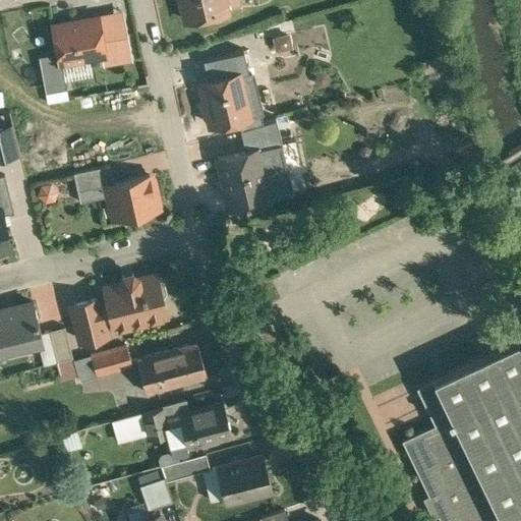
[(180,0),(186,22),(208,17),(213,20),(221,18),(224,13),(227,12),(223,0),(180,0)]
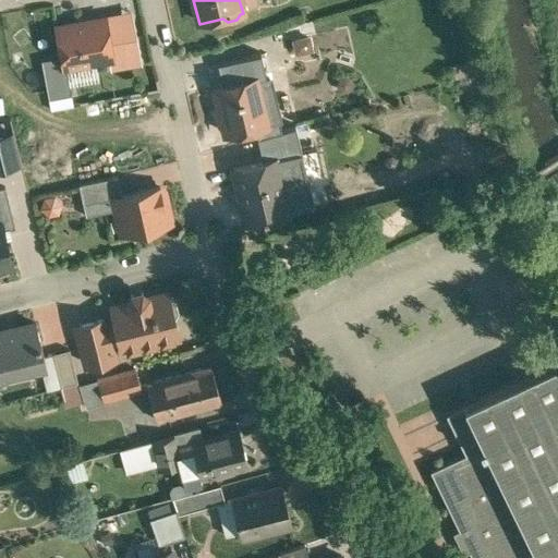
[(105,20),(57,28),(63,59),(65,70),(67,70),(112,61),(105,20)]
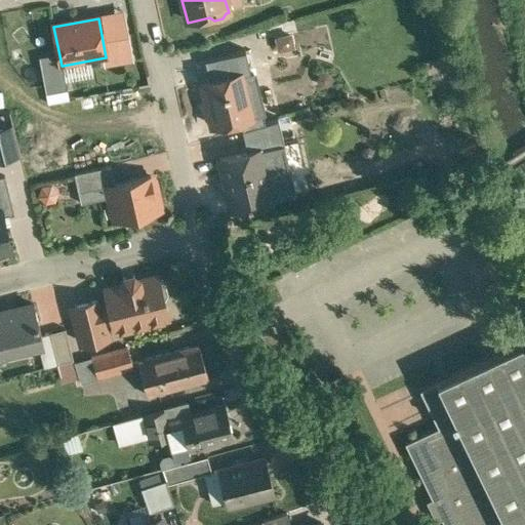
[(246,53),(209,62),(214,81),(239,76),(240,77),(250,75),(246,53)]
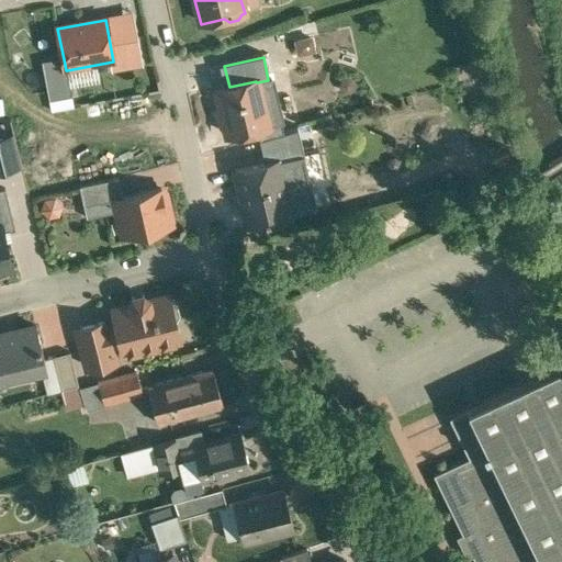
[(64,59),(42,64),(49,102),(72,98),(67,70),(66,70),(64,59)]
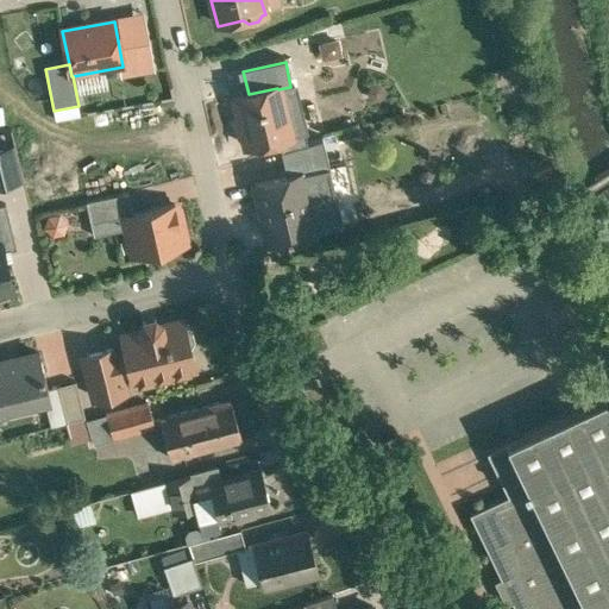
[(249,94),(234,98),(246,148),(301,135),(301,133),(290,87),(278,89),(277,88),(249,94)]
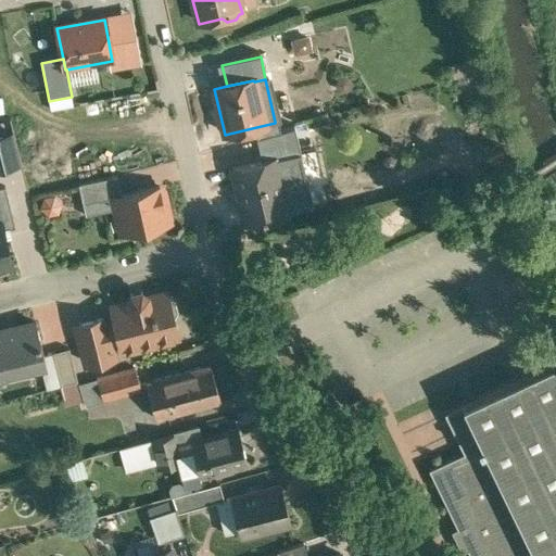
[(294,129),(257,140),(263,164),(275,161),(275,163),(287,160),(302,156),(294,129)]
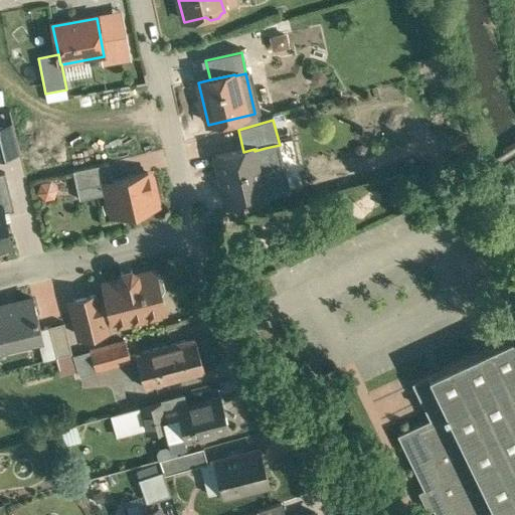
[(13,125),(0,127),(0,156),(19,152),(13,125)]
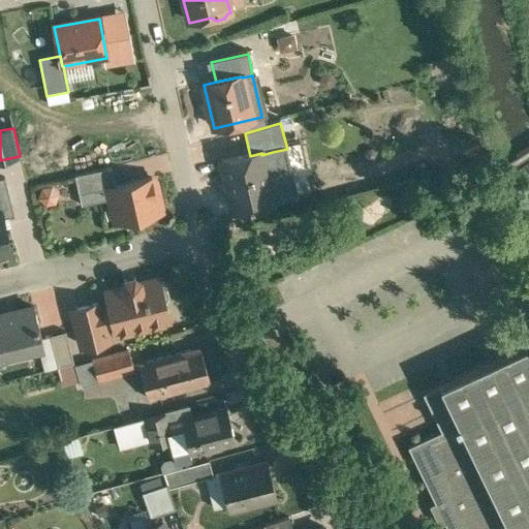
[(250,156),(222,162),(234,213),(273,204),(267,176),(281,173),(277,156),(273,152),(261,155),(261,153),(250,156)]
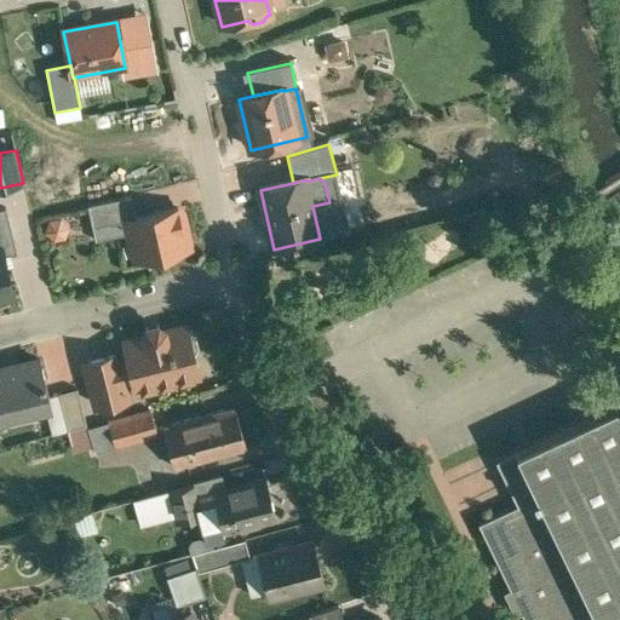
[(130,197),(87,207),(96,242),(131,235),(128,222),(135,220),(130,197)]
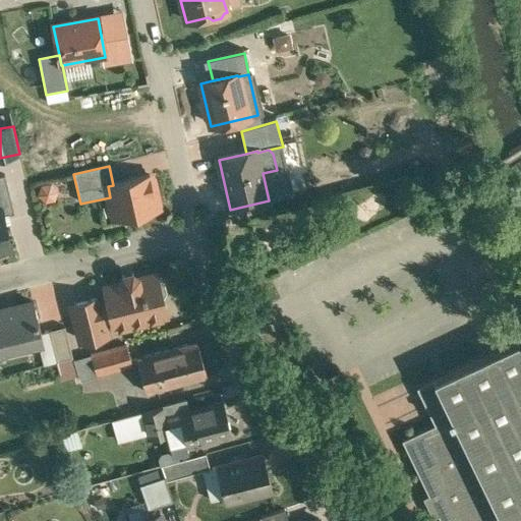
[(4,175),(0,176),(0,209),(1,209),(3,216),(8,214),(9,215),(14,214),(4,175)]
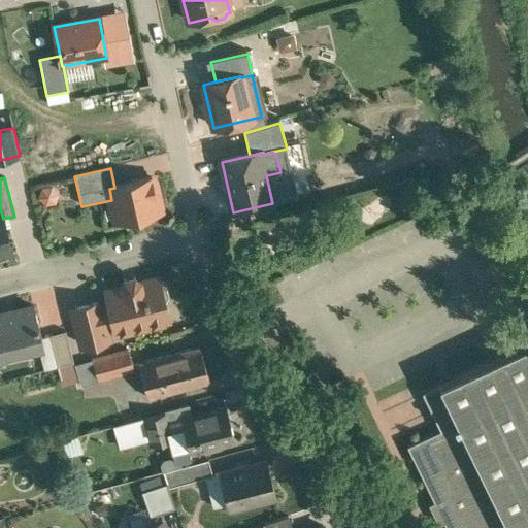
[(114,188),(109,189),(111,200),(113,206),(118,205),(121,221),(159,211),(152,179),(114,188)]
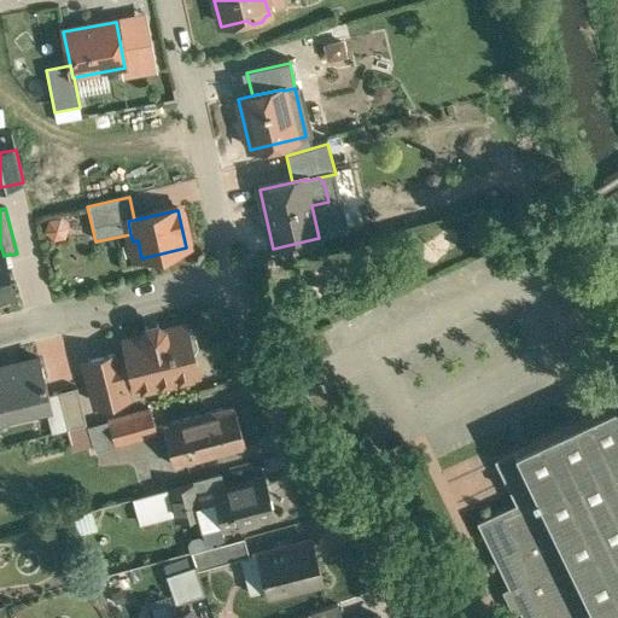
[(0,299),(13,297),(4,256),(1,248),(0,248),(0,299)]
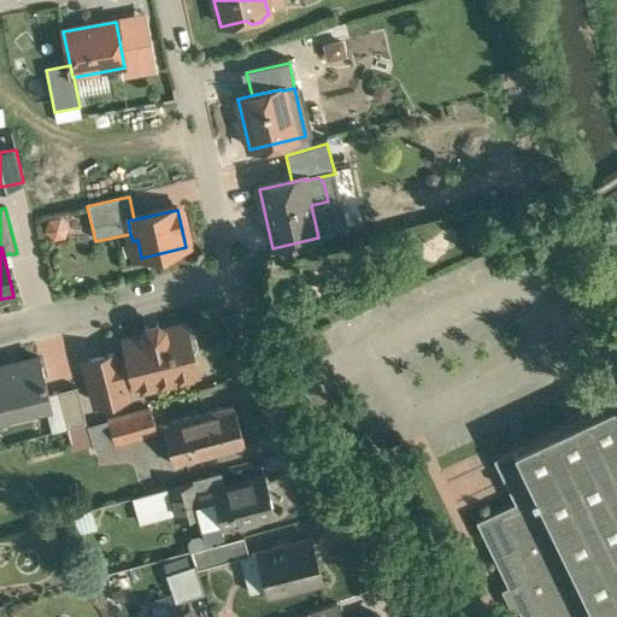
[(183,327),(124,342),(129,359),(117,363),(123,383),(134,381),(136,391),(195,375),(191,354),(193,353),(198,346),(194,334),(187,330),(184,330),(183,327)]
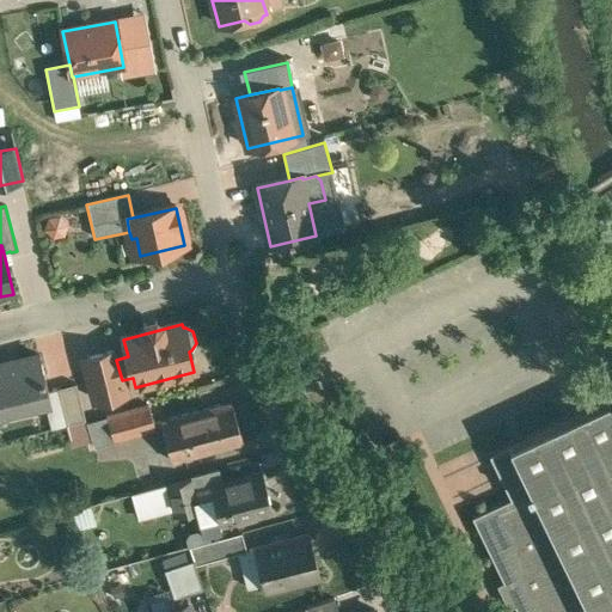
[(115,353),(85,360),(96,402),(126,395),(122,380),(116,360),(115,353)]
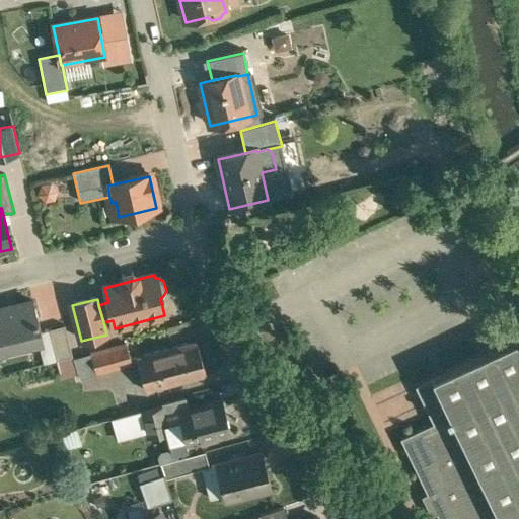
[(32,302),(0,310),(0,352),(1,352),(0,348),(0,347),(41,338),(42,342),(43,342),(32,302)]
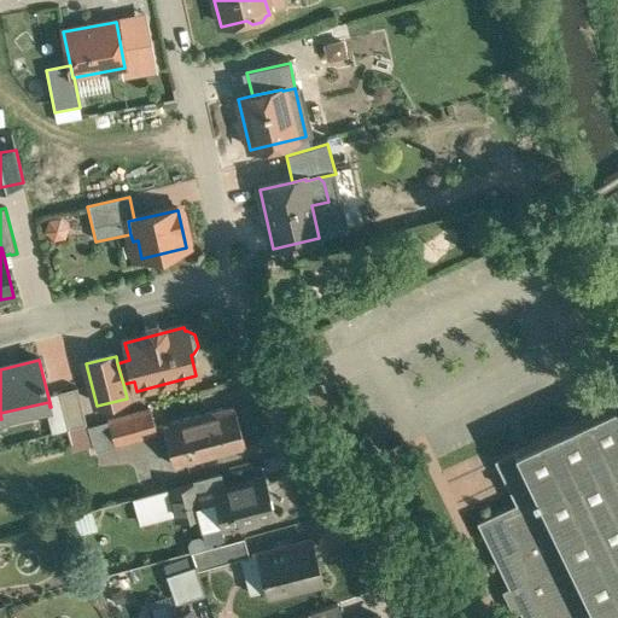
[(76,389),(58,394),(68,431),(86,426),(76,389)]
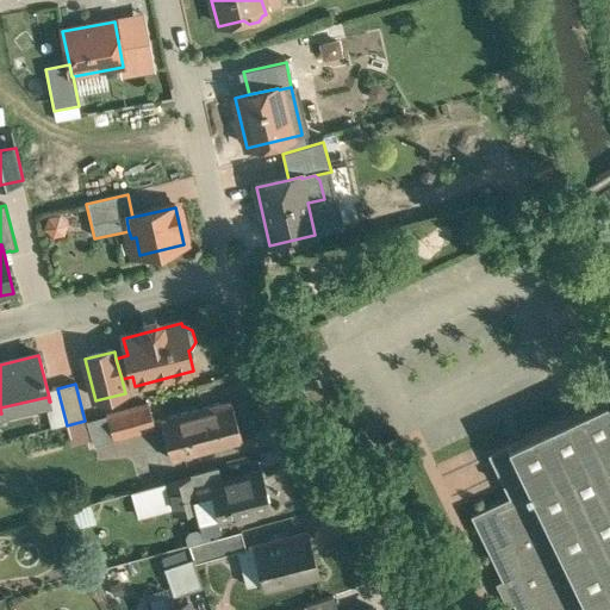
[(609,609),(609,404),(605,396),(489,455),(510,498),(472,517),(503,582),(496,584),(508,608),(514,604),(516,609),(609,609)]
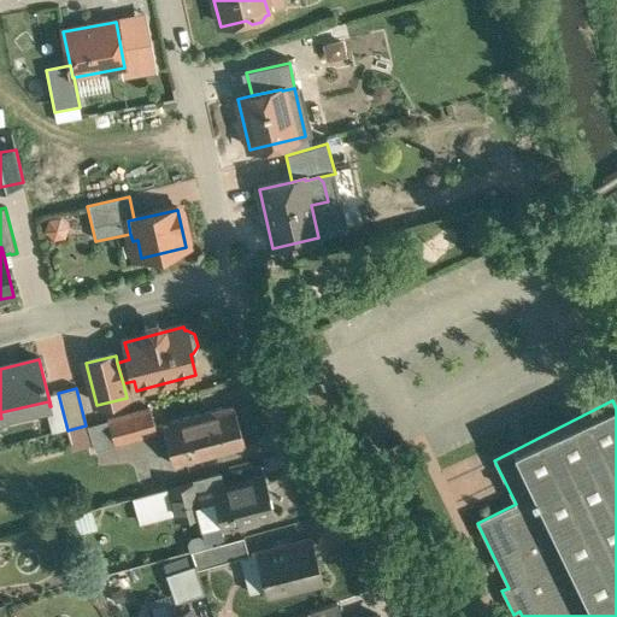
[(234,407),(163,427),(174,468),(246,448),(234,407)]
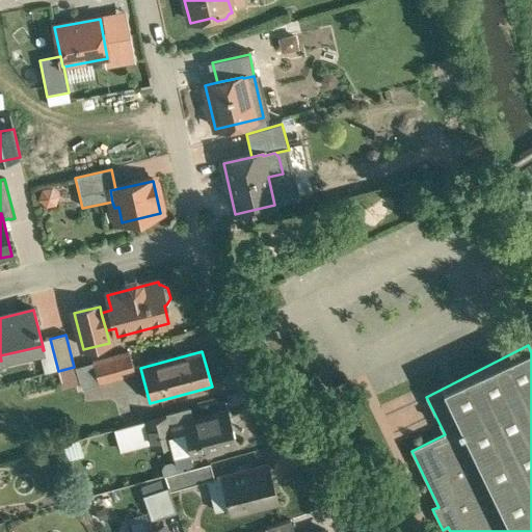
[(129,353),(92,364),(99,386),(135,375),(129,353)]
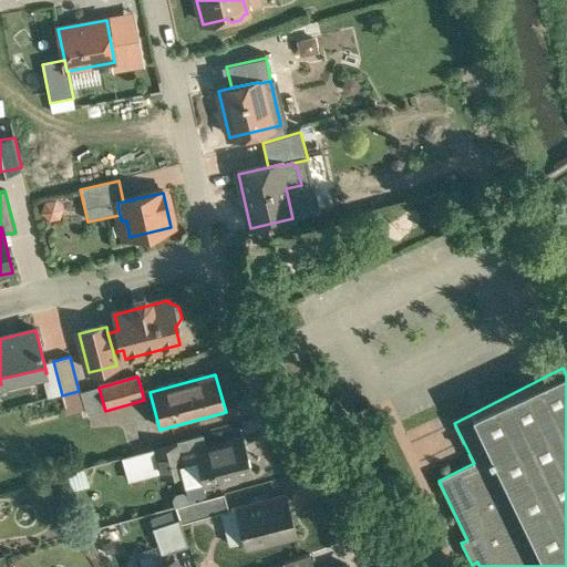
[(243,439),(206,449),(202,436),(177,443),(177,445),(178,445),(186,473),(185,474),(189,492),(206,487),(206,486),(232,480),(232,481),(253,475),(243,439)]
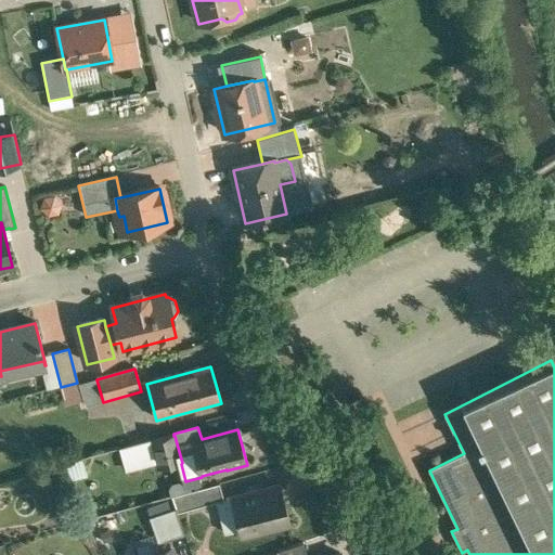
[(173,436),(151,442),(153,450),(158,469),(181,464),(182,463),(175,436),(173,436)]
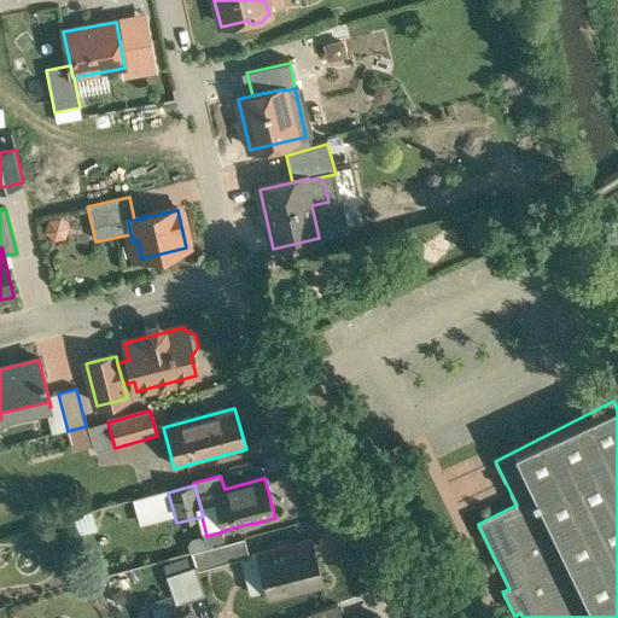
[(167,490),(134,500),(136,511),(170,501),(168,493),(167,490)]
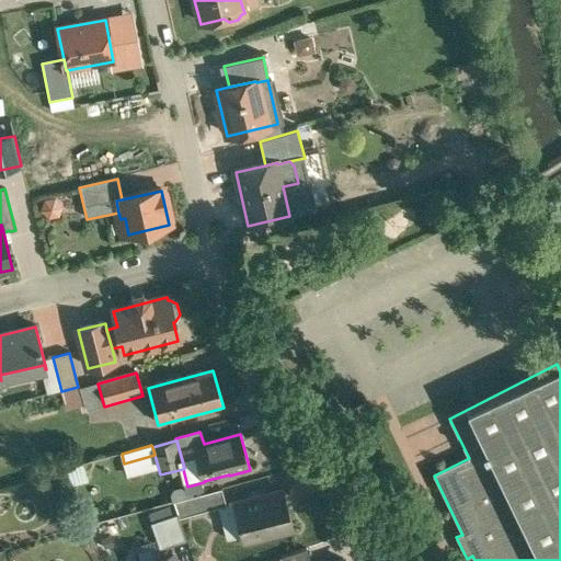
[(221,490),(173,503),(178,514),(180,519),(227,506),(221,490)]
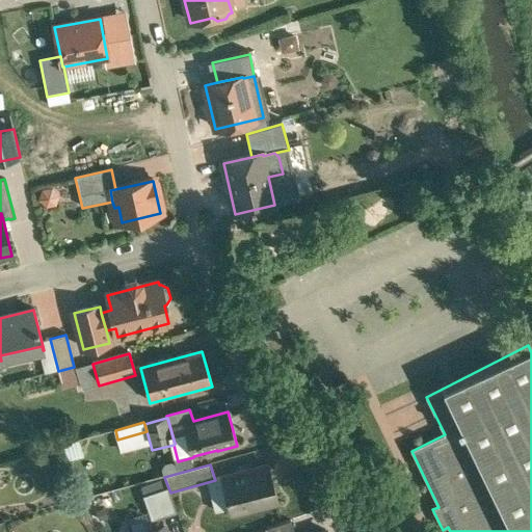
[(268,466),(221,478),(231,514),(278,501),(268,466)]
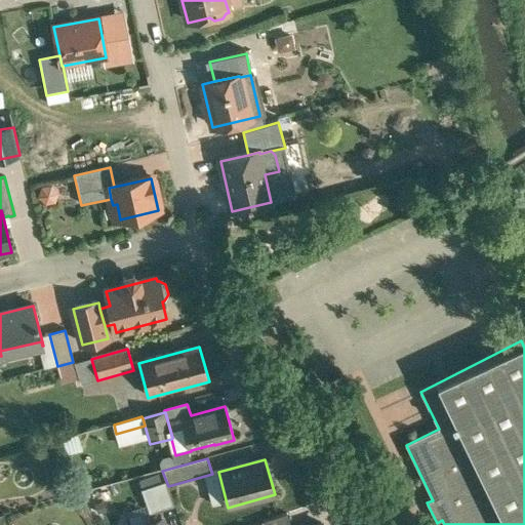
[(166,481),(140,489),(150,515),(174,507),(168,486),(166,481)]
